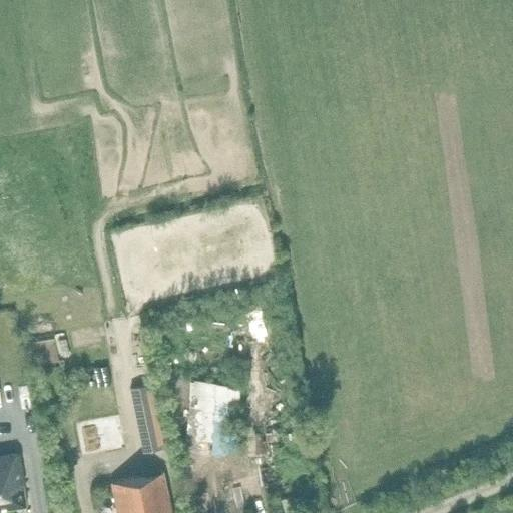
[(236,452),(239,382),(189,380),(184,440),(212,441),(211,451),(236,452)]
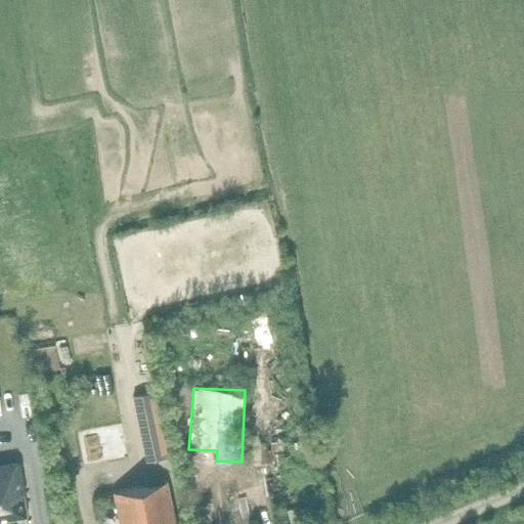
[(132,396),(145,461),(169,455),(158,405),(167,403),(164,390),(155,392),(155,391),(132,396)]
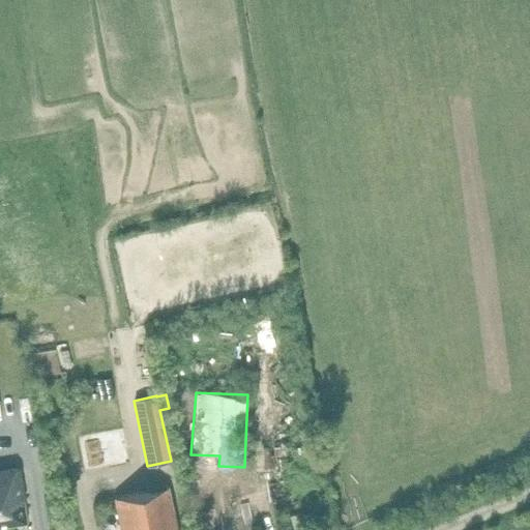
[(99,462),(92,436),(71,442),(79,468),(99,462)]
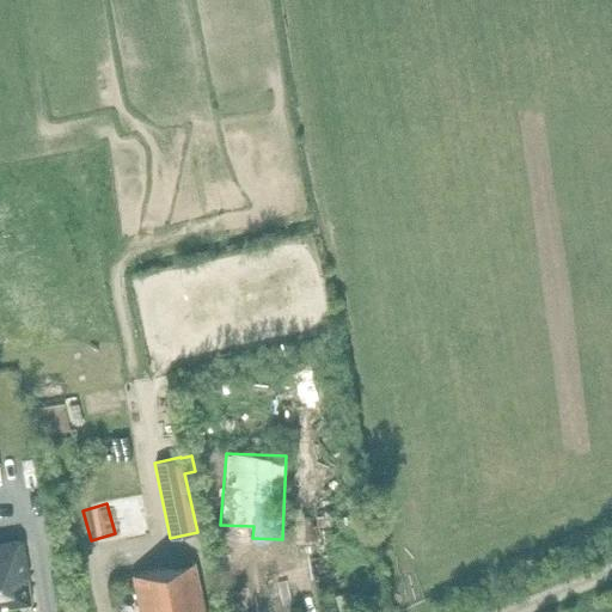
[(0,609),(29,604),(22,542),(0,544),(0,609)]
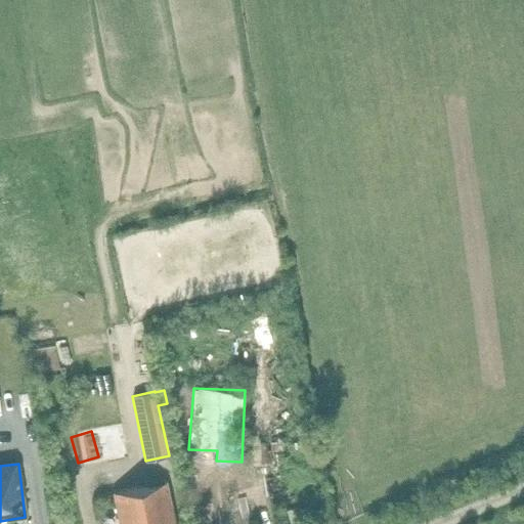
[(119,523),(173,523),(165,481),(113,491),(119,523)]
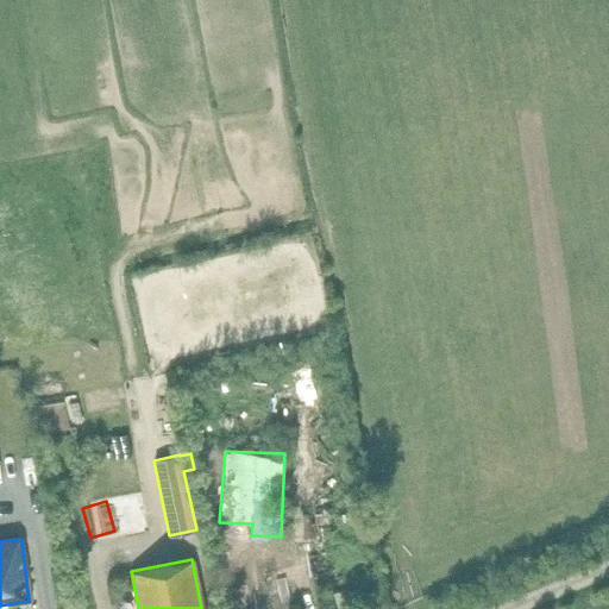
All buildings are outlined.
